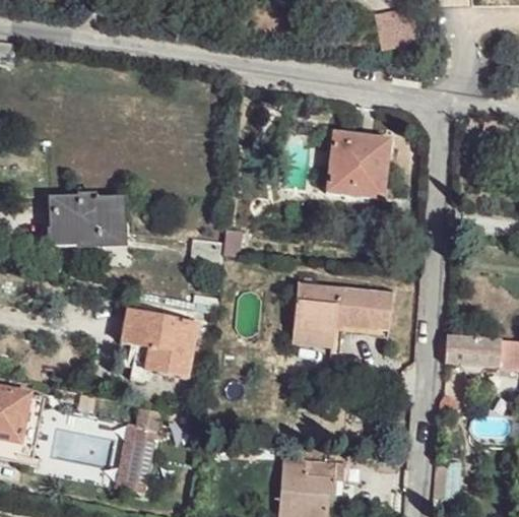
[(413,2),(372,11),(381,52),(422,44),(413,2)]
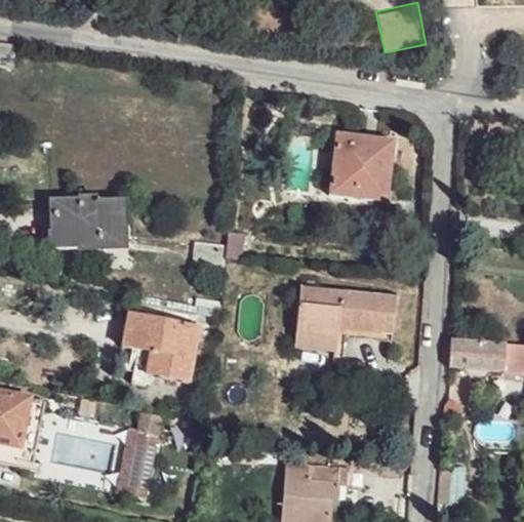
[(10,46),(0,44),(0,66),(9,67),(10,46)]
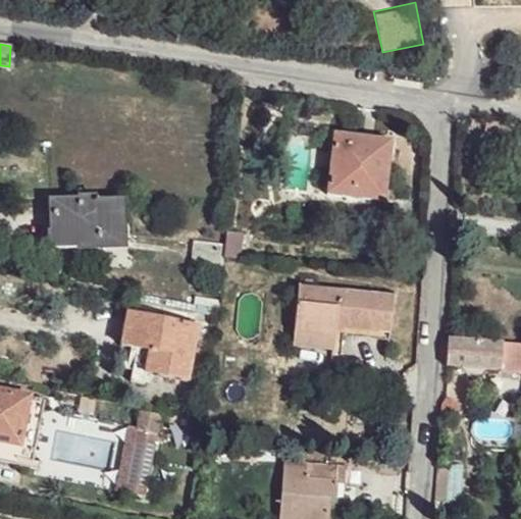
[(389,121),(332,111),(323,173),(379,182),(389,121)]
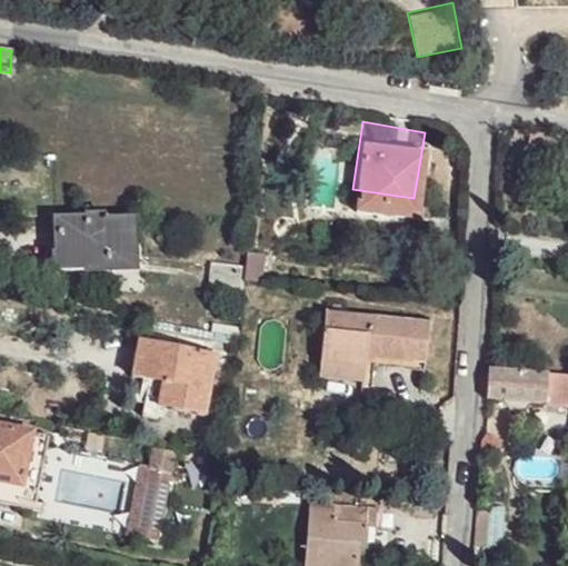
[(130,219),(57,219),(59,270),(133,268),(130,219)]
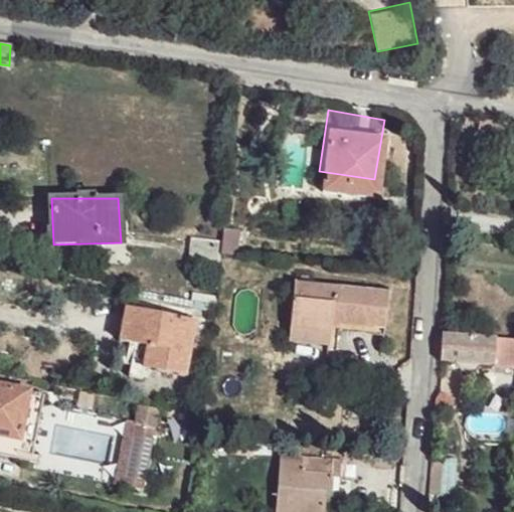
[(214,238),(190,235),(189,253),(212,257),(214,238)]
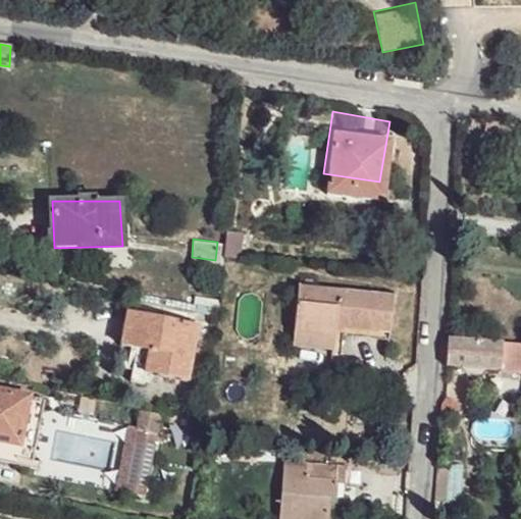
[(240,243),(224,239),(223,268),(239,271),(240,243)]
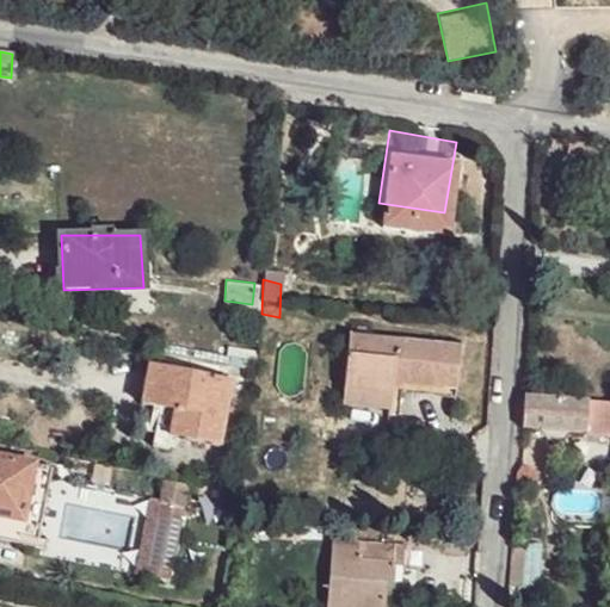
[(461,346),(351,328),(342,400),(389,407),(393,381),(456,390),(461,346)]
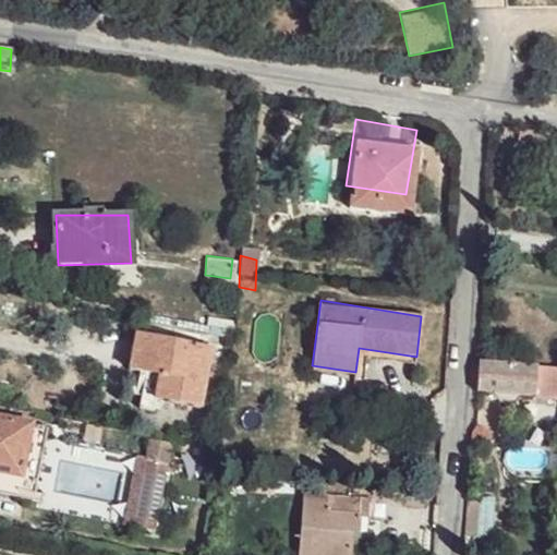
[(212,348),(136,332),(129,368),(158,375),(154,398),(200,407),(212,348)]
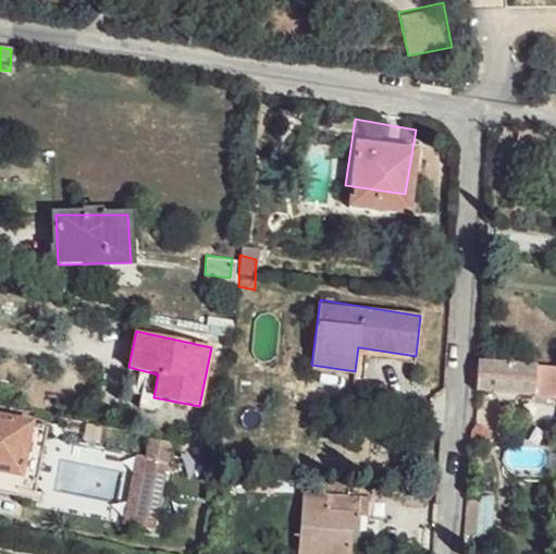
[(536,365),(477,358),(474,389),(491,391),(495,397),(510,398),(516,392),(534,394),(536,365)]
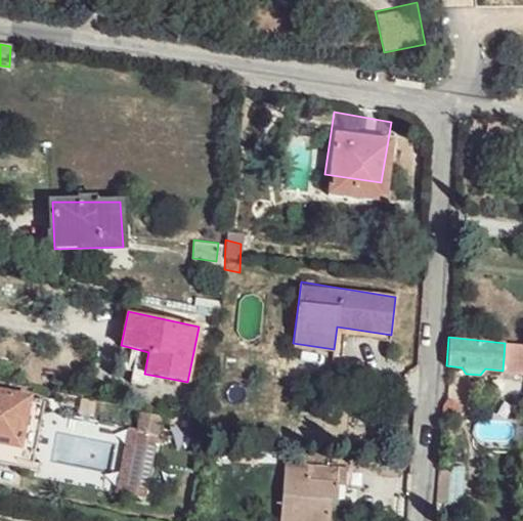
[(522,342),(505,343),(503,371),(522,371),(522,342)]
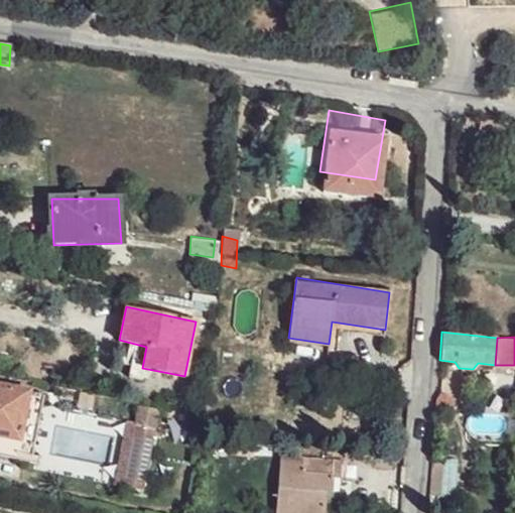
[(27,389),(0,384),(0,434),(17,438),(27,389)]
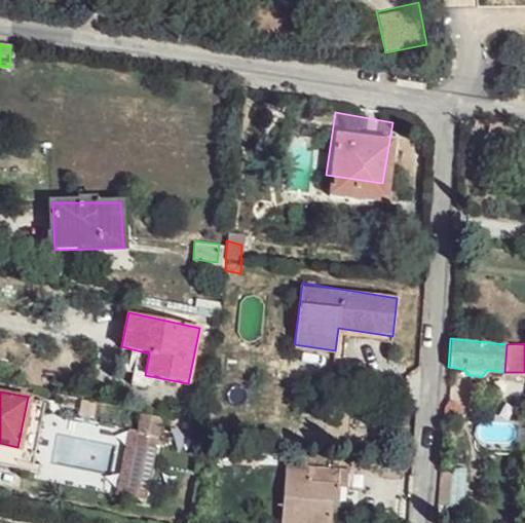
[(17,447),(15,457),(31,461),(42,400),(28,397),(17,447)]
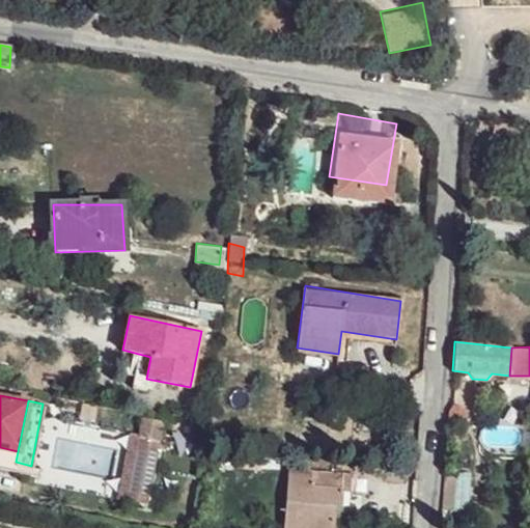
[(165,419),(143,414),(140,434),(128,497),(149,501),(165,419)]
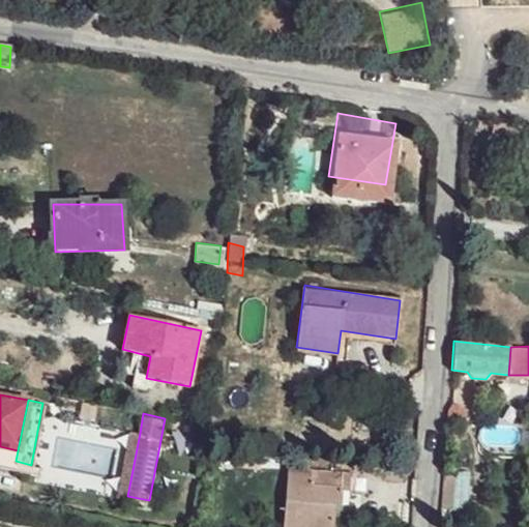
[(129,432),(118,495),(127,496),(140,433),(129,432)]
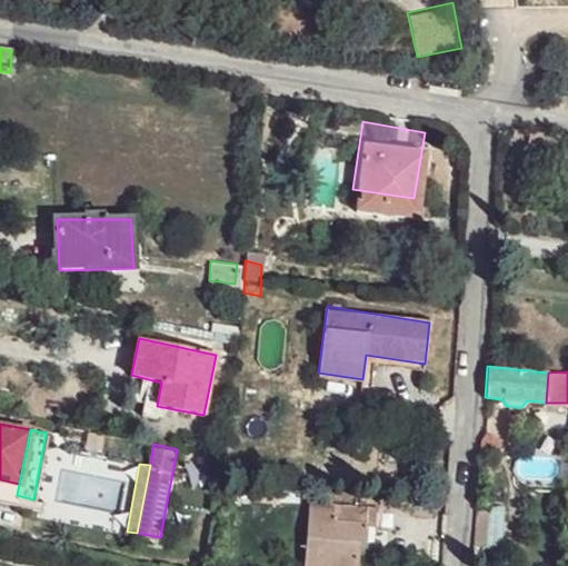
[(19,484),(0,479),(0,498),(16,502),(17,495),(19,484)]
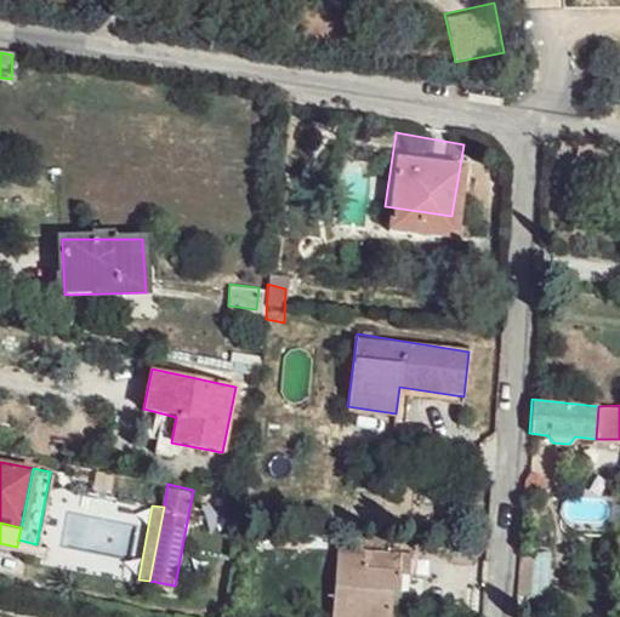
[(410,554),(337,549),(333,616),(391,616),(393,593),(398,593),(400,577),(408,577),(410,554)]
